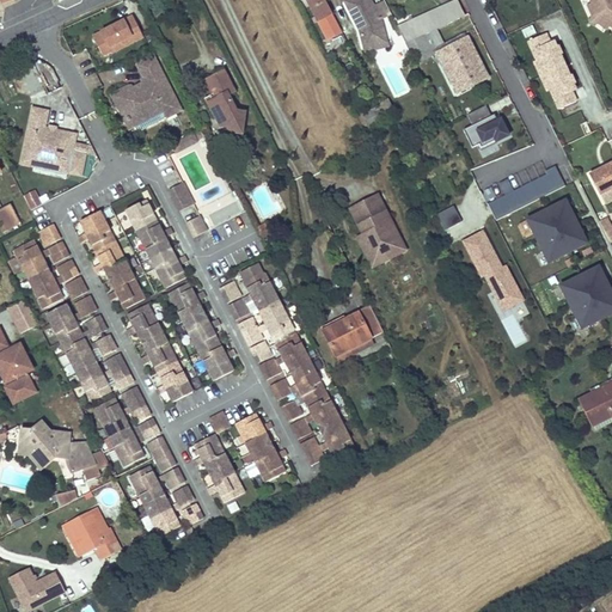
[(324,0),(306,0),(311,8),(313,7),(319,19),(317,20),(326,40),(341,32),(324,0)]
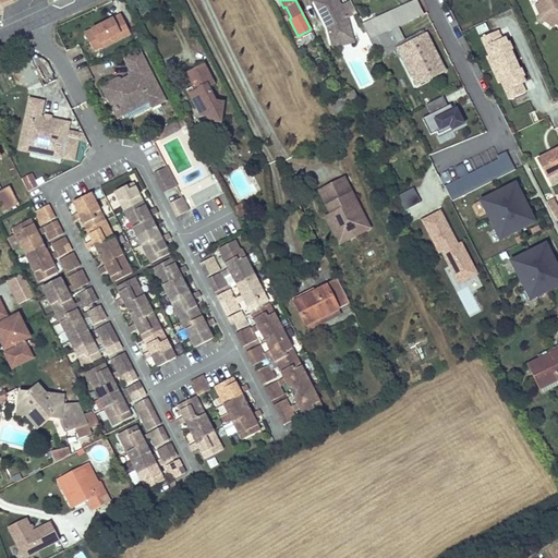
[(347,22),(347,20),(356,15),(349,2),(339,8),(336,0),(319,0),(313,3),(327,29),(331,45),(342,41),(341,38),(351,36),(347,22)]
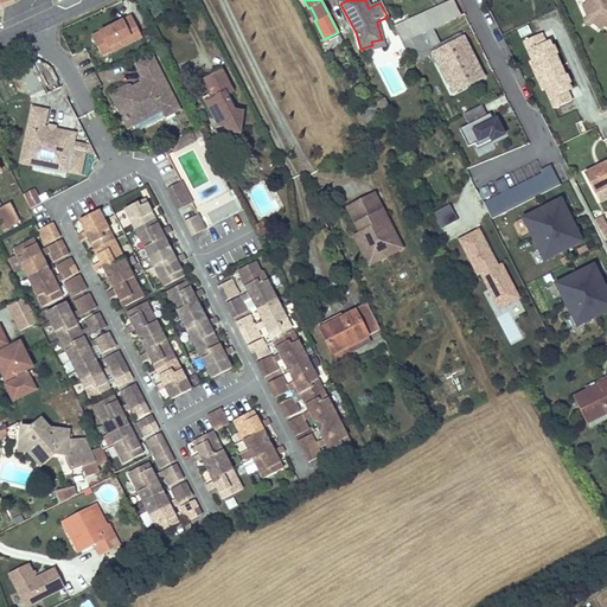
[(452,0),(451,0),(393,27),(401,43),(423,32),(440,25),(460,16),(452,0)]
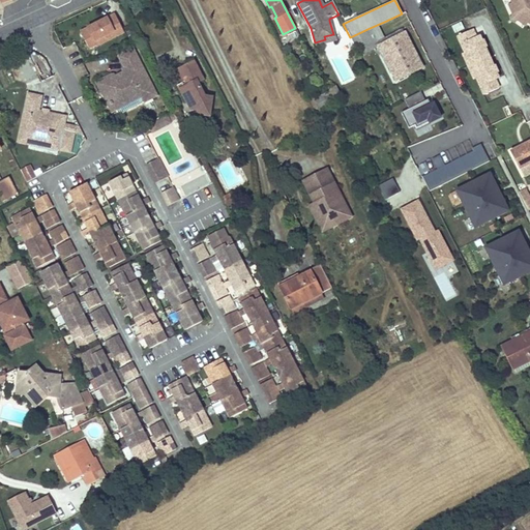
[(529,0),(509,0),(512,4),(518,18),(527,23),(529,25),(529,0)]
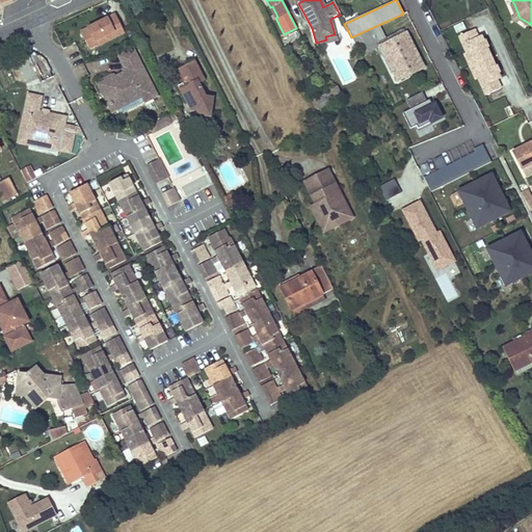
[(520,18),(514,4),(510,6),(513,14),(512,21),(520,21),(526,26),(529,23),(520,18)]
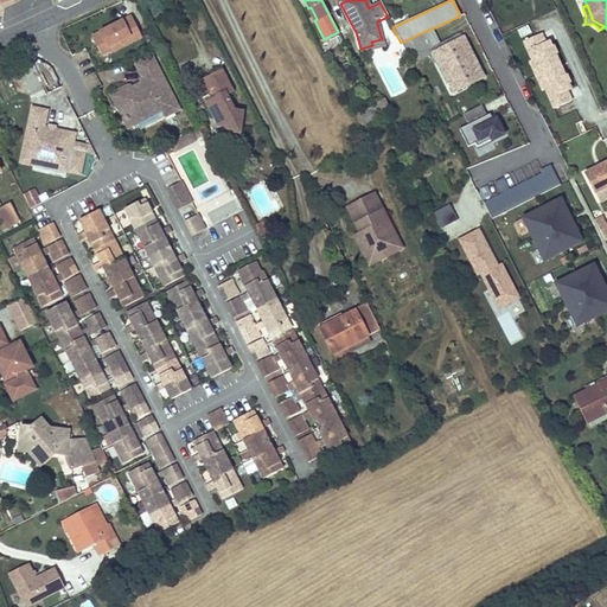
[(142,37),(132,16),(94,36),(104,57),(142,37)]
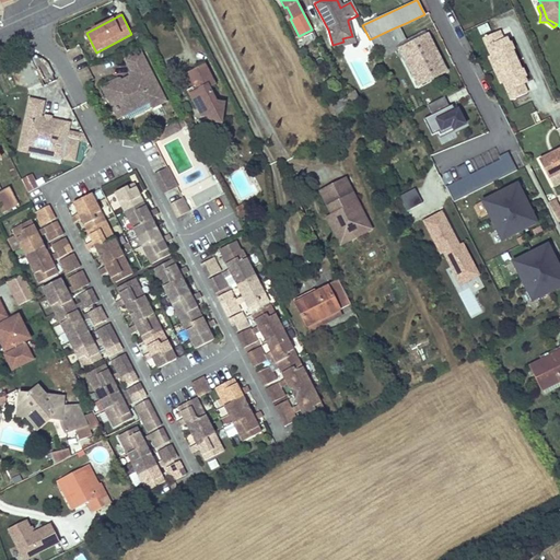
[(406,23),(391,30),(397,44),(412,36),(406,23)]
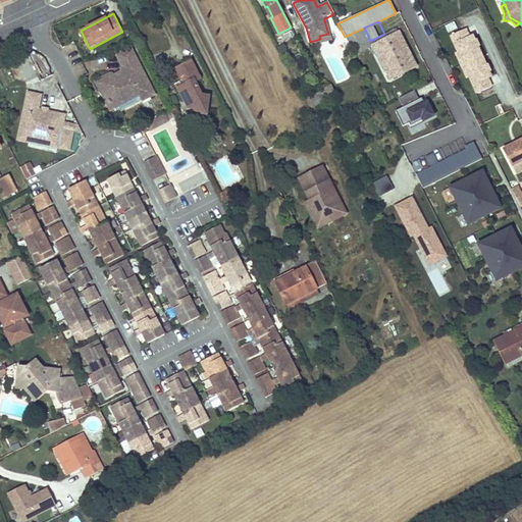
[(364,28),(345,37),(354,55),(370,47),(372,45),(376,53),(373,54),(381,69),(384,68),(389,79),(415,65),(398,33),(395,34),(393,30),(384,34),(370,41),(364,28)]
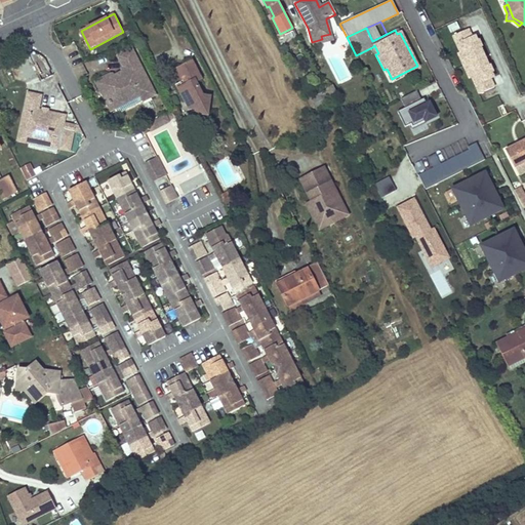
[(488,66),(479,46),(481,45),(478,40),(477,40),(473,42),(471,37),(467,29),(452,36),(460,52),(462,51),(474,75),(471,76),(479,93),(494,86),(490,78),(488,73),(491,72),(492,71),(490,65),(488,66)]
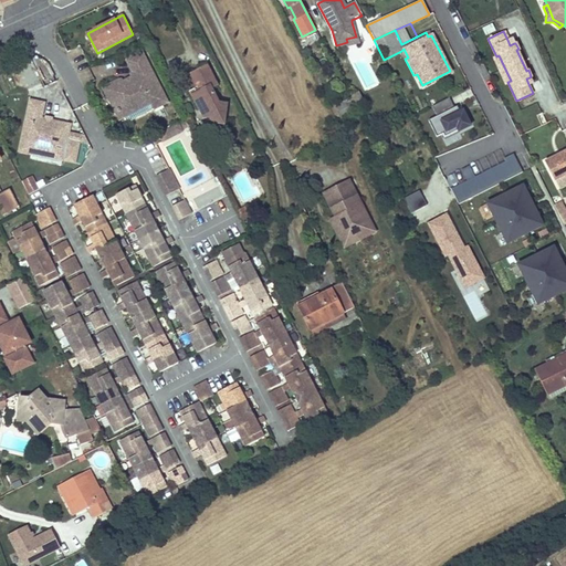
[(358,43),(356,37),(346,39),(347,42),(336,45),(337,50),(358,43)]
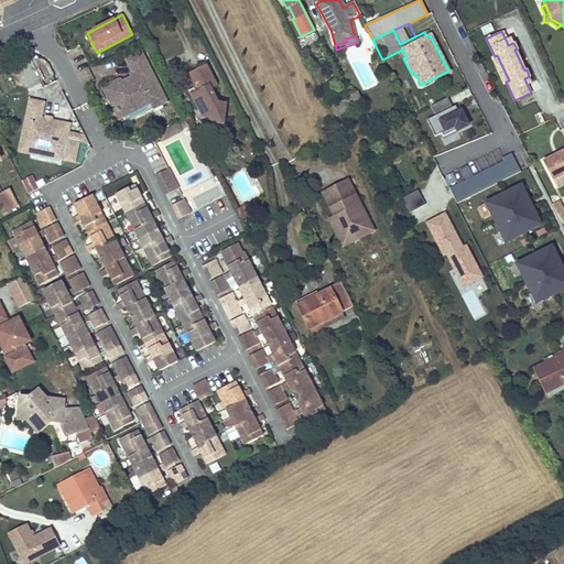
[(121,85),(118,79),(118,78),(102,87),(119,118),(125,116),(127,121),(167,99),(141,51),(127,58),(133,72),(136,77),(121,85)]
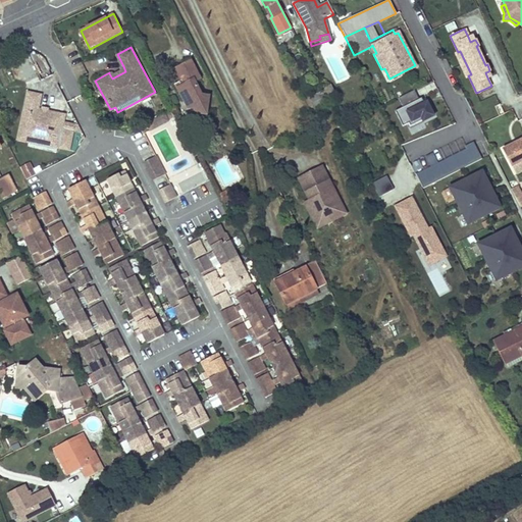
[(326,54),(336,82),(347,79),(336,51),(326,54)]
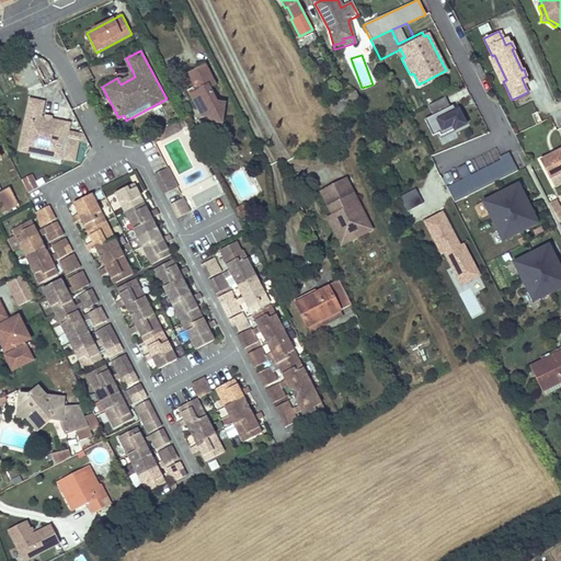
[(492,56),(489,58),(500,83),(503,81),(506,80),(494,55),(492,56)]
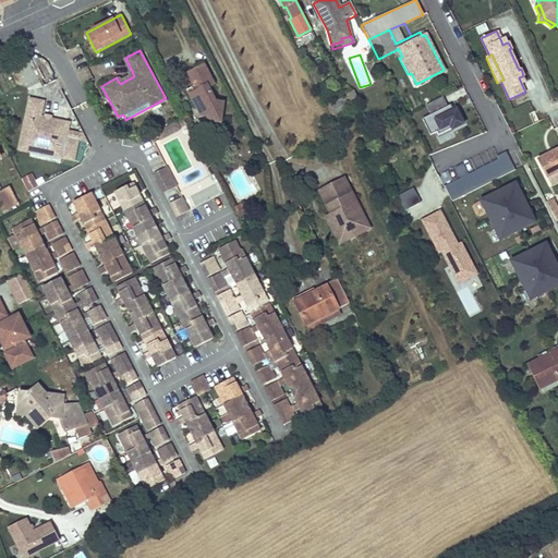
[(194,86),(186,89),(199,116),(207,117),(207,121),(219,123),(223,102),(215,101),(211,100),(211,95),(208,87),(214,85),(203,64),(187,72),(194,86)]
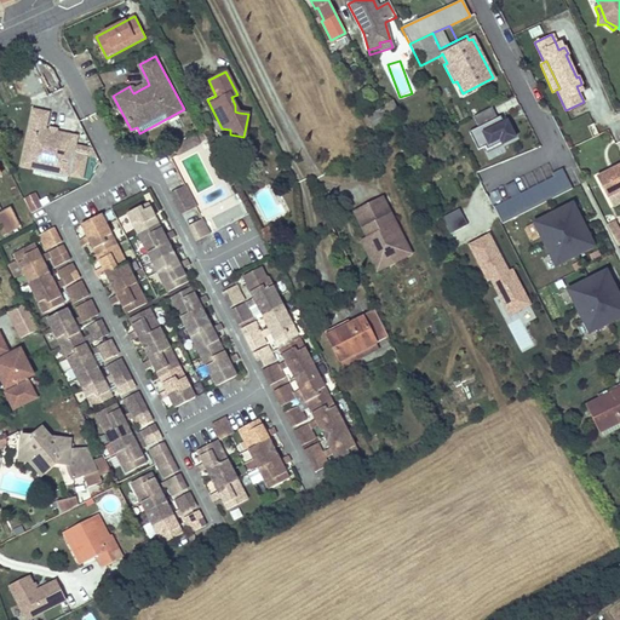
[(147,79),(130,87),(133,93),(149,85),(147,79)]
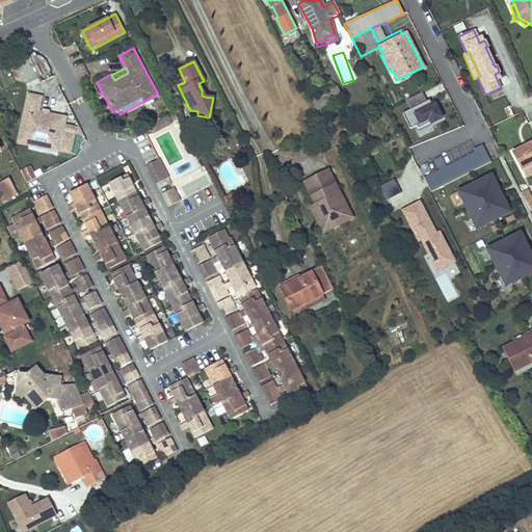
[(392,70),(389,71),(387,73),(392,83),(397,80),(392,70)]
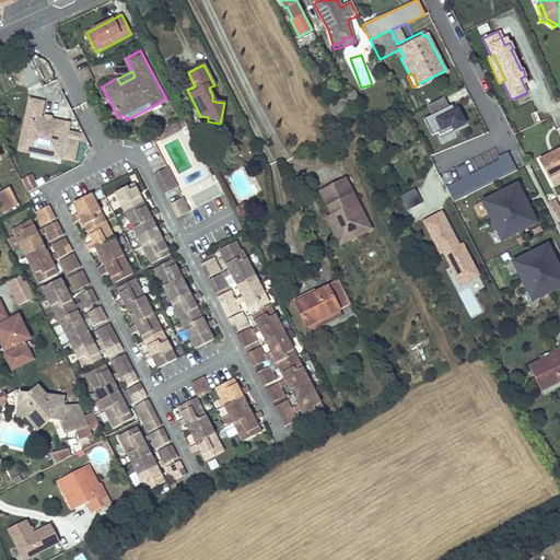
[(352,107),(347,96),(330,104),(336,115),(352,107)]
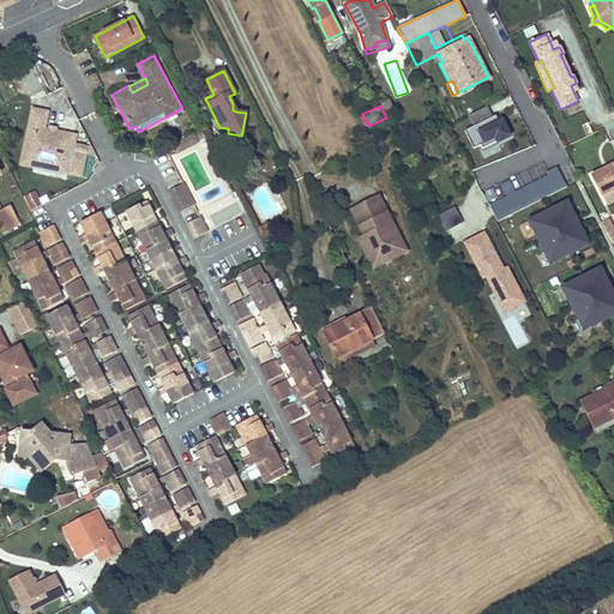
[(510,136),(503,121),(499,122),(497,118),(494,114),(492,116),(486,106),(468,115),(473,126),(464,131),(473,148),(479,145),(483,143),(485,145),(495,140),(497,142),(510,136)]
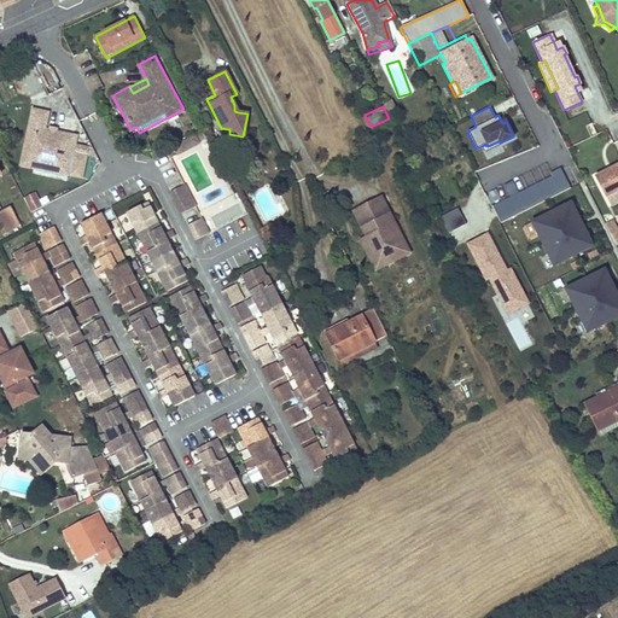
[(89,147),(76,144),(79,134),(58,130),(56,130),(54,134),(51,133),(51,129),(50,128),(46,128),(50,112),(35,109),(23,163),(36,167),(35,169),(68,176),(69,175),(74,153),(87,157),(89,147)]
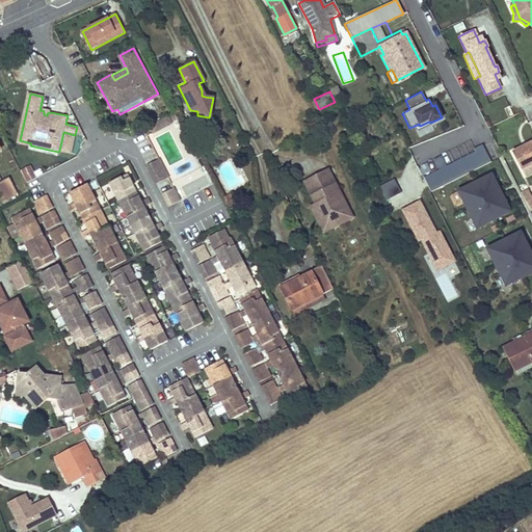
[(168,115),(149,126),(152,132),(173,122),(168,115)]
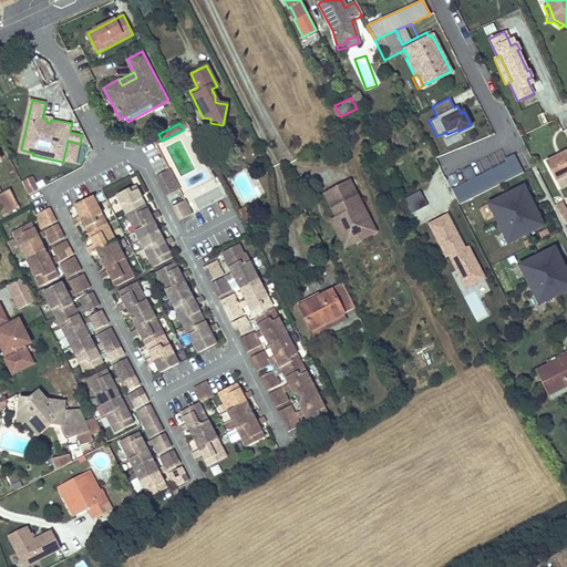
[(445,138),(459,131),(457,130),(447,134),(446,132),(442,134),(445,138)]
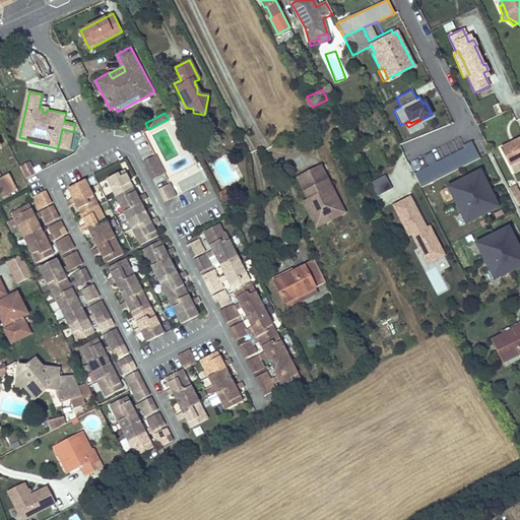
[(519,138),(501,148),(510,166),(519,160),(519,138)]
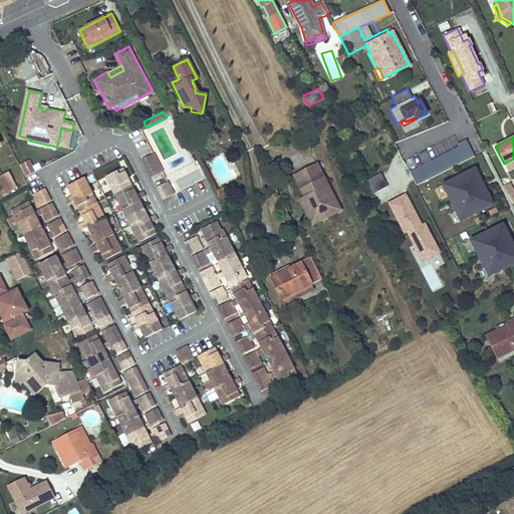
[(416,186),(474,156),(465,140),(457,144),(458,147),(409,172),(416,186)]
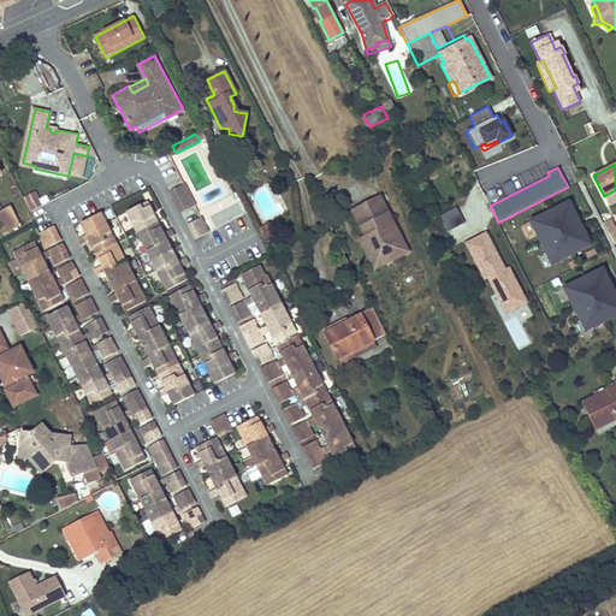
[(184,183),(171,190),(182,212),(195,205),(184,183)]
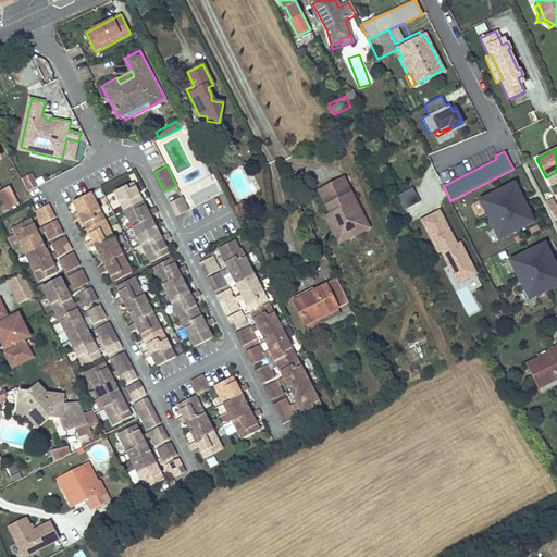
[(28,192),(38,187),(32,173),(22,178),(28,192)]
